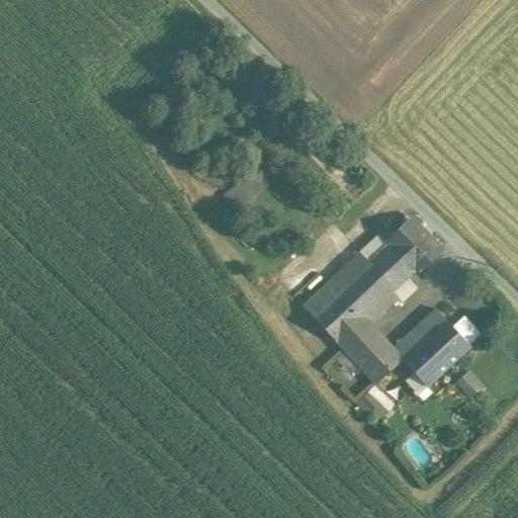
[(261,189),(251,176),(225,196),(235,209),(261,189)]
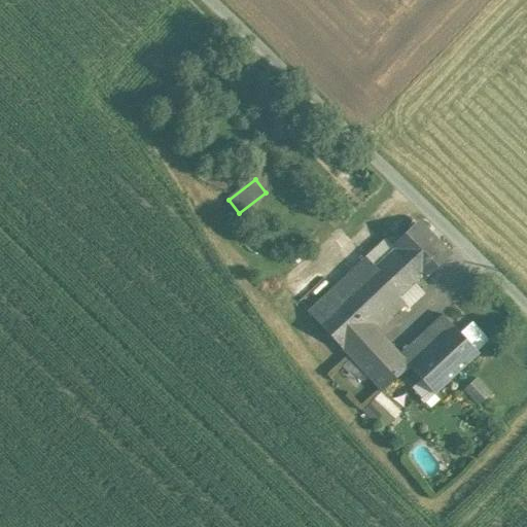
[(448,254),(418,224),(394,246),(423,276),(424,277),(448,254)]
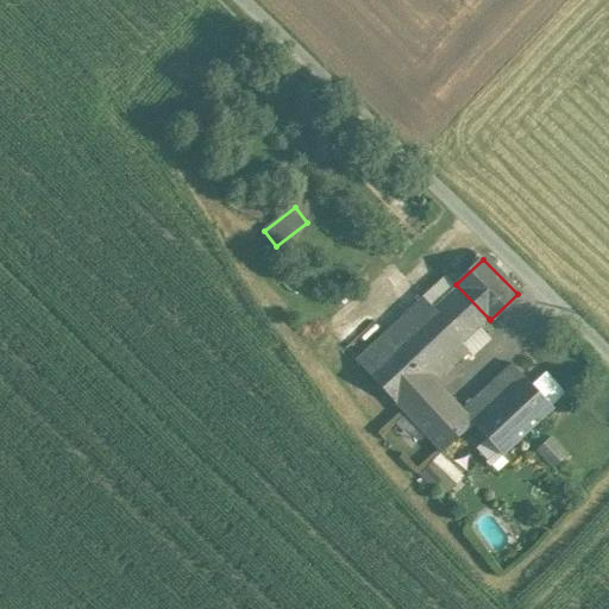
[(422,297),(356,359),(441,452),(473,424),(475,422),(462,409),(437,382),(469,351),(462,344),(489,319),(457,287),(433,308),(422,297)]
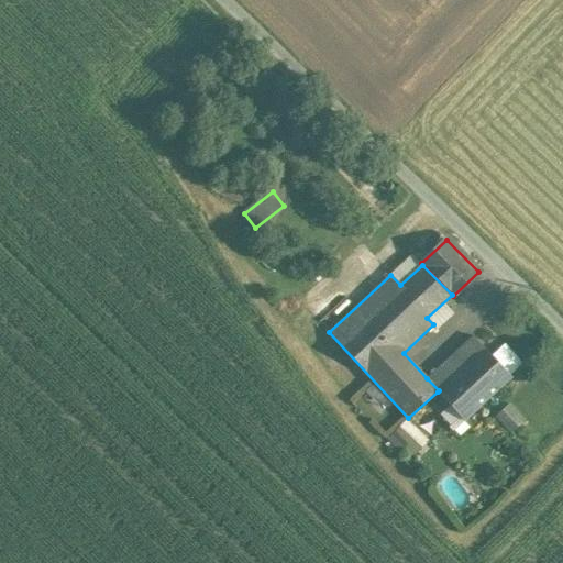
[(511,377),(473,335),(427,378),(439,390),(438,392),(464,420),(511,377)]
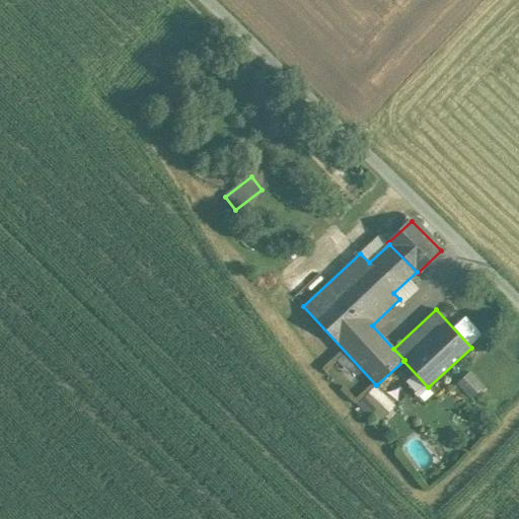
[(484,387),(469,372),(456,383),(470,399),(484,387)]
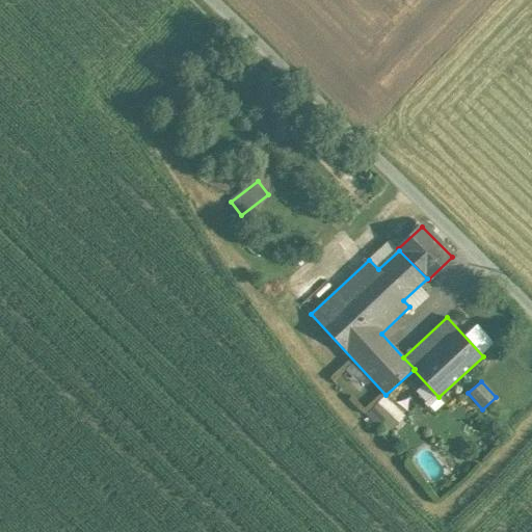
[(367,409),(388,429),(402,414),(381,394),(367,409)]
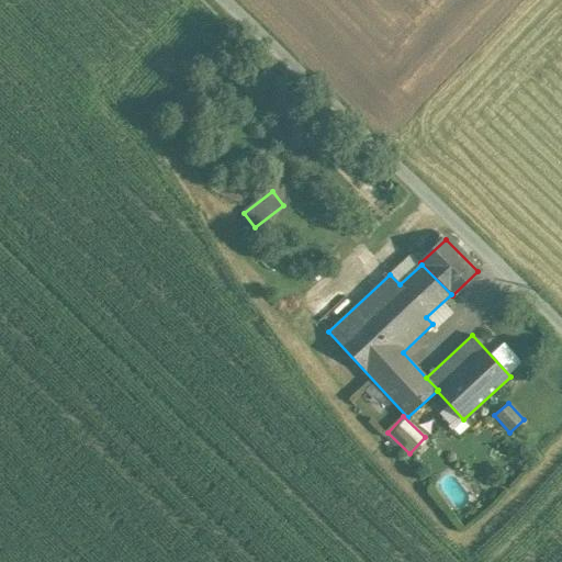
All buildings are outlined.
